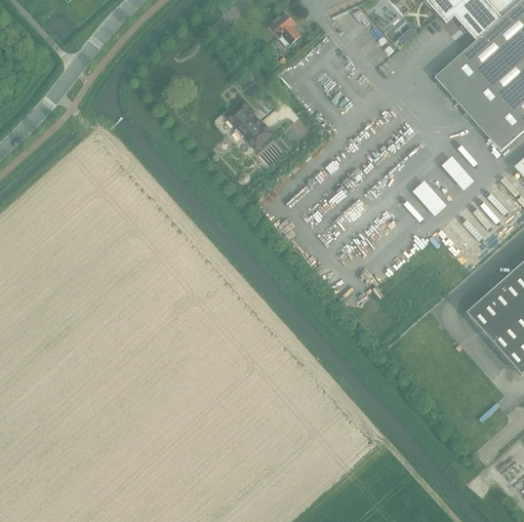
[(426,0),(445,22),(453,14),(475,39),(458,54),(523,128),(499,150),(497,147),(497,148),(499,151),(523,128),(523,0),(426,0)]
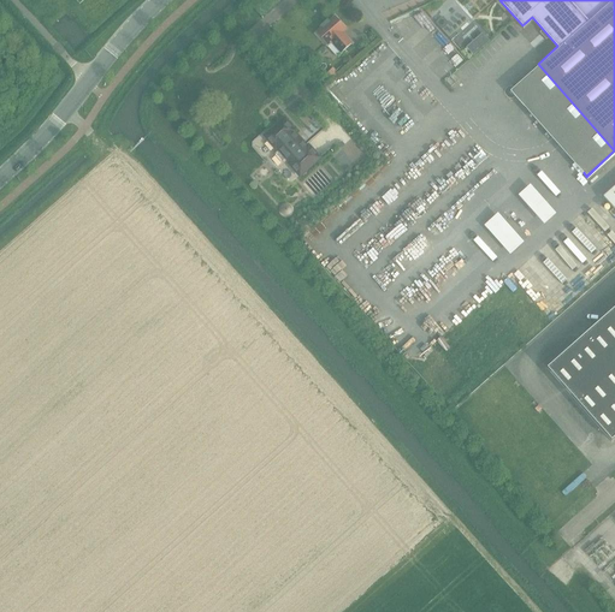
[(341,30),(346,27),(333,13),(327,19),(326,18),(320,23),(321,24),(315,30),(326,43),(330,40),(339,51),(350,41),(341,30)]
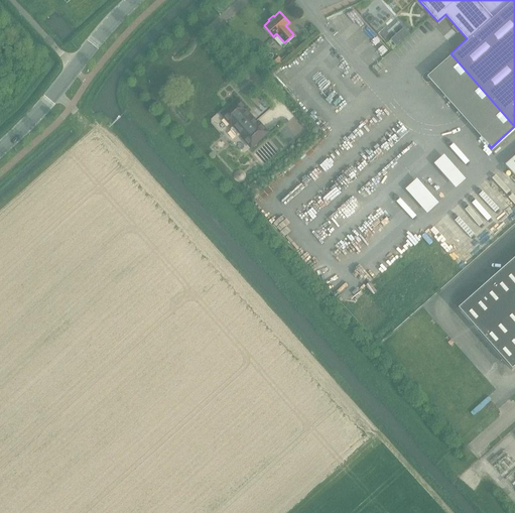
[(403,26),(396,32),(402,38),(409,32),(403,26)]
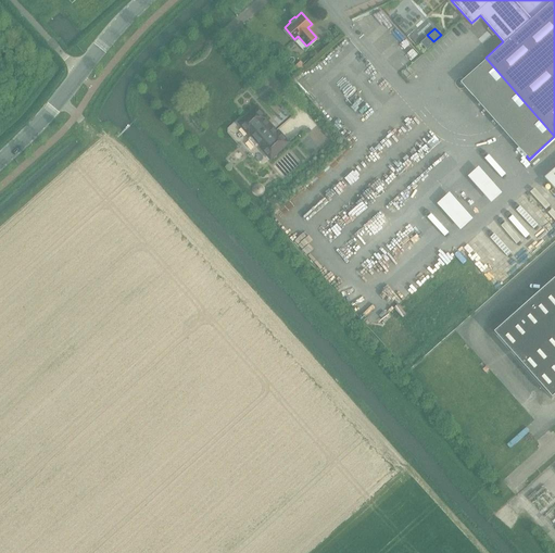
[(298,61),(292,67),(295,71),(301,65),(298,61)]
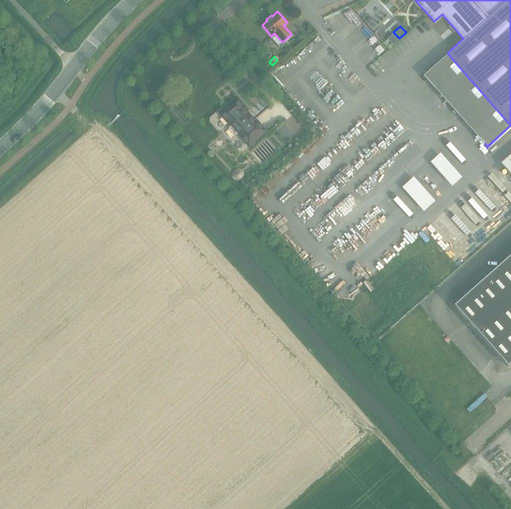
[(254,138),(264,130),(255,120),(254,121),(251,117),(252,116),(247,110),(246,111),(242,108),(244,107),(235,97),(225,106),(228,109),(222,114),(228,120),(231,123),(228,125),(228,127),(233,133),(235,133),(238,131),(240,133),(240,134),(246,141),(252,136),(254,138)]
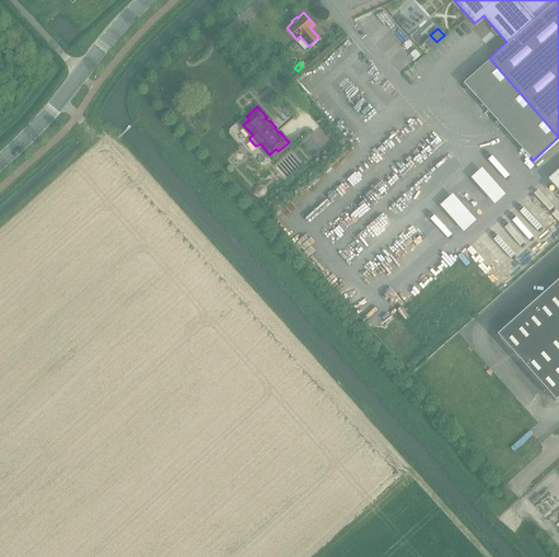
[(558,166),(548,177),(558,188),(558,166)]
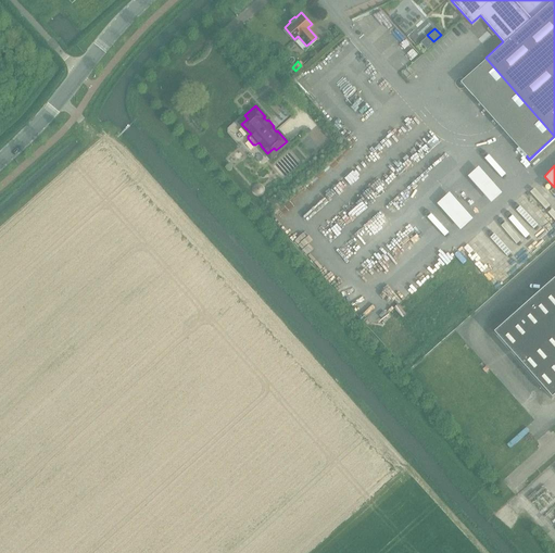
[(554,275),(492,330),(551,396),(554,391),(554,275)]
